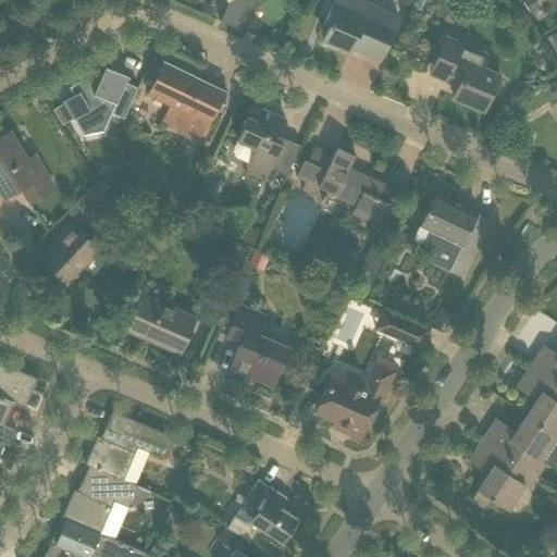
[(332,4),(324,22),(330,24),(323,39),(349,50),(351,47),(380,59),(398,16),(361,0),(355,14),(332,4)]
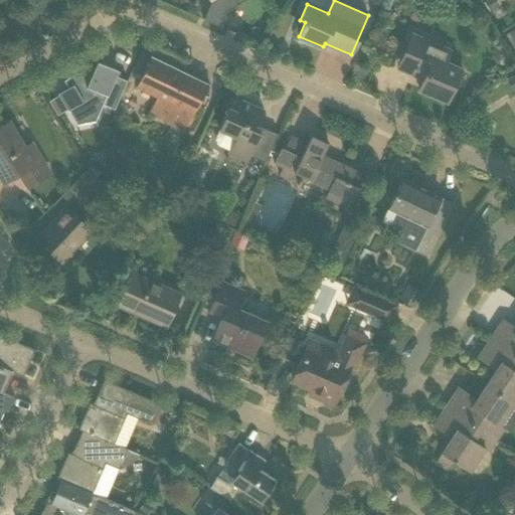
[(499,5),(496,0),(484,0),(483,1),(489,11),(499,5)]
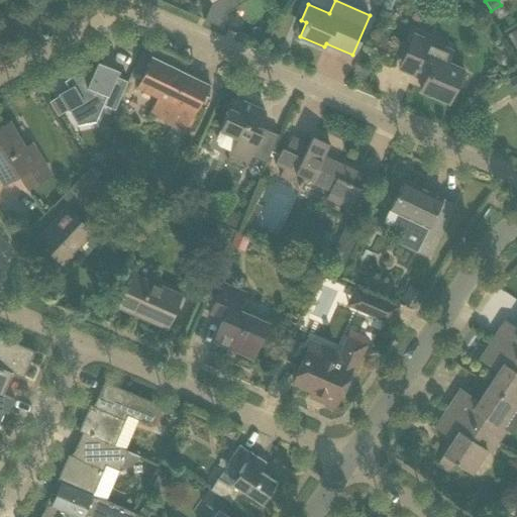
[(225,16),(215,1),(211,4),(205,18),(221,25),(225,16)]
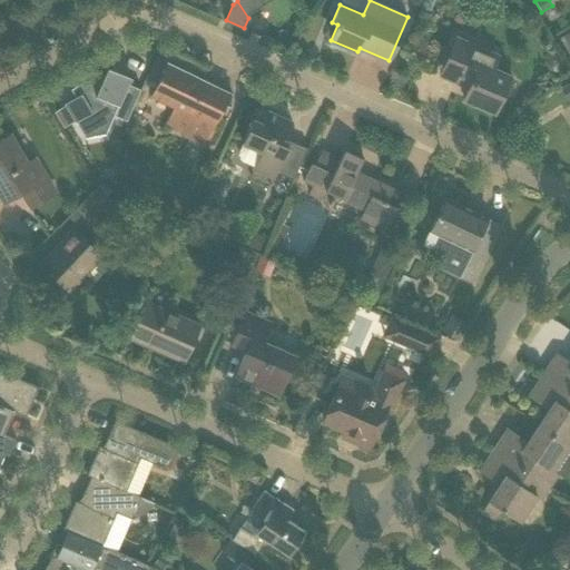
[(455,39),(442,70),(464,79),(464,77),(471,80),(463,97),(494,110),(509,77),(492,69),(498,57),(455,39)]
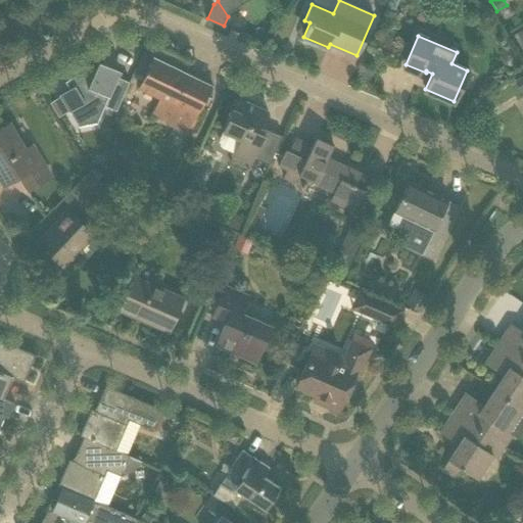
[(212,86),(183,72),(153,57),(138,87),(160,97),(153,112),(198,134),(209,110),(201,107),(211,87),(212,86)]
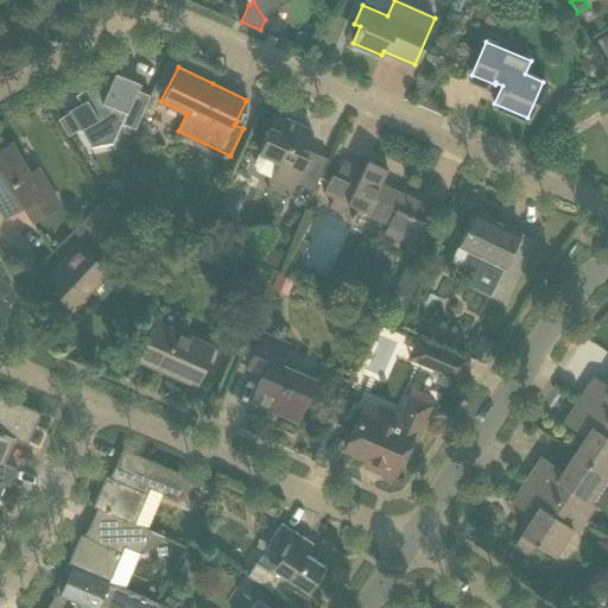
[(120,128),(141,81),(115,70),(111,81),(103,77),(76,93),(81,101),(69,108),(84,135),(120,128)]
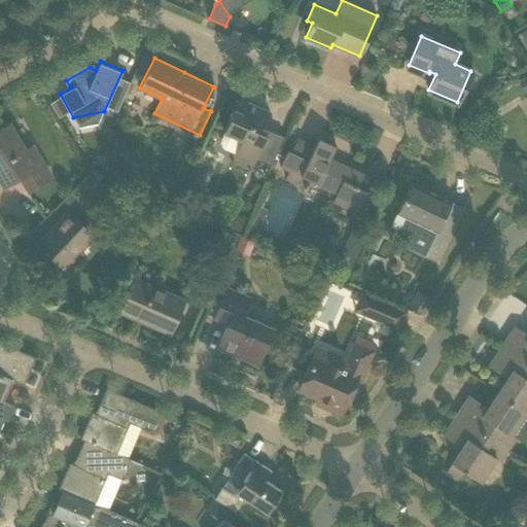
[(272,166),(283,137),(282,136),(281,138),(268,132),(265,134),(261,132),(270,112),(247,102),(242,113),(234,110),(224,132),(241,140),(234,156),(253,165),(255,159),(272,166)]
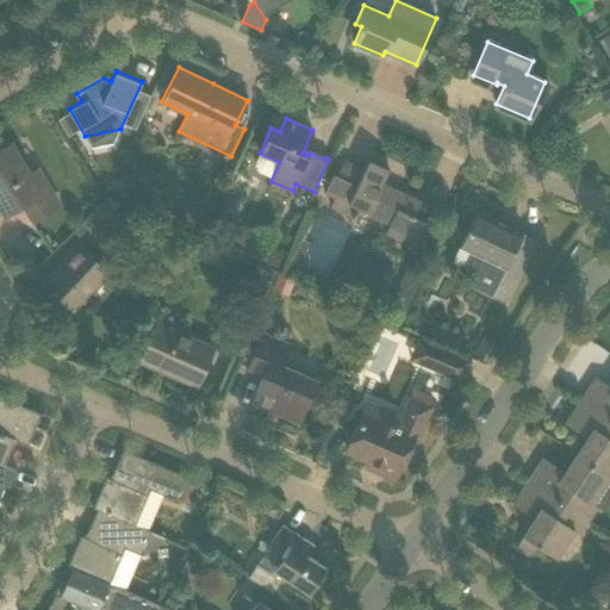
[(29,175),(10,145),(0,150),(0,209),(4,215),(22,204),(32,222),(57,206),(36,170),(29,175)]
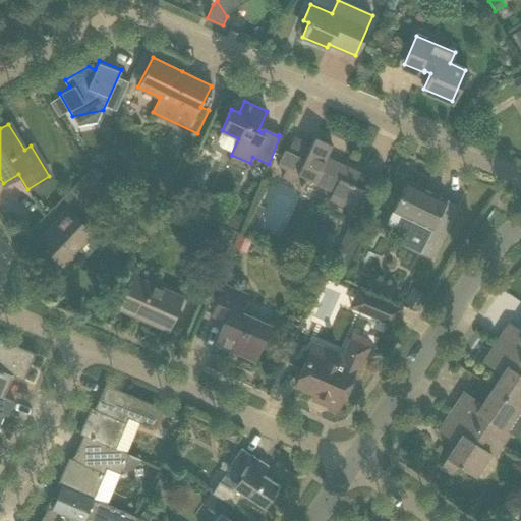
[(353,211),(363,189),(353,185),(359,172),(338,163),(325,157),(331,145),(314,136),(310,146),(294,137),(287,151),(284,149),(276,167),(284,172),(282,177),(302,186),(306,179),(332,191),(329,198),(353,211)]
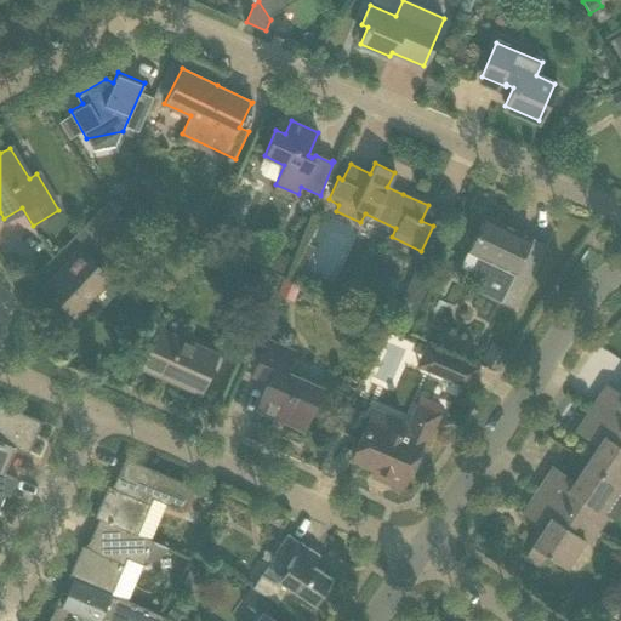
[(113,216),(102,206),(83,227),(92,237),(113,216)]
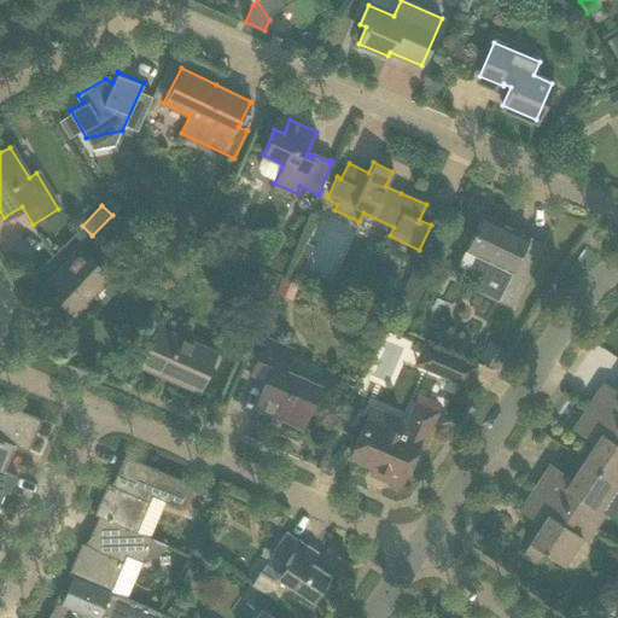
[(513,307),(543,244),(528,237),(529,235),(482,214),(466,250),(490,262),(477,290),(513,307)]
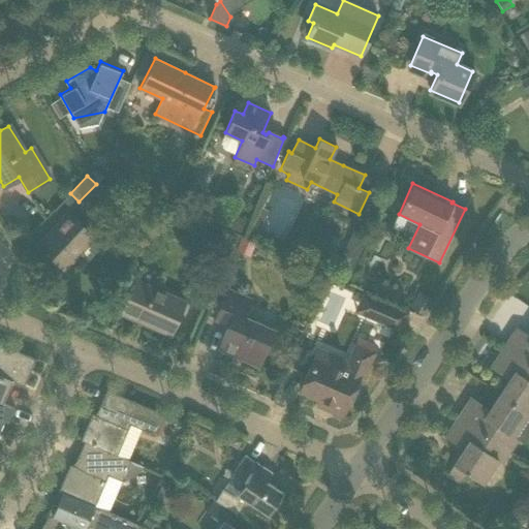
[(261,206),(250,228),(257,231),(269,209),(261,206)]
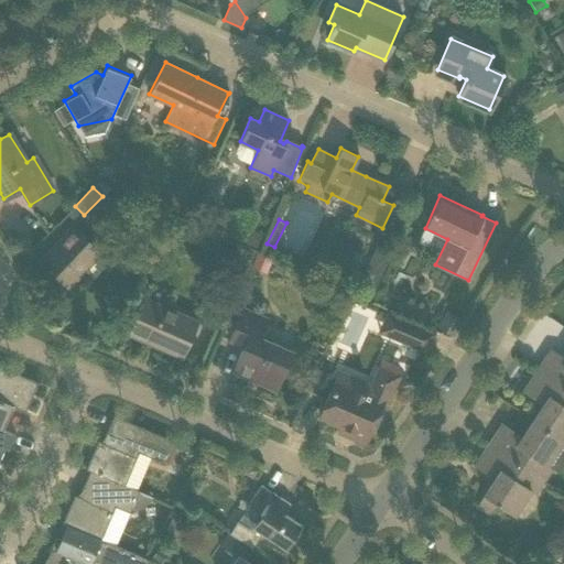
[(43,259),(69,284),(84,270),(94,279),(108,262),(73,228),(43,259)]
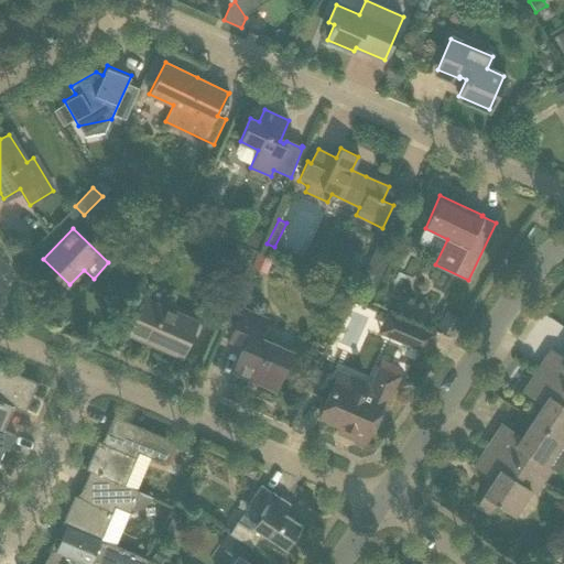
[(147,252),(155,241),(141,230),(132,240),(147,252)]
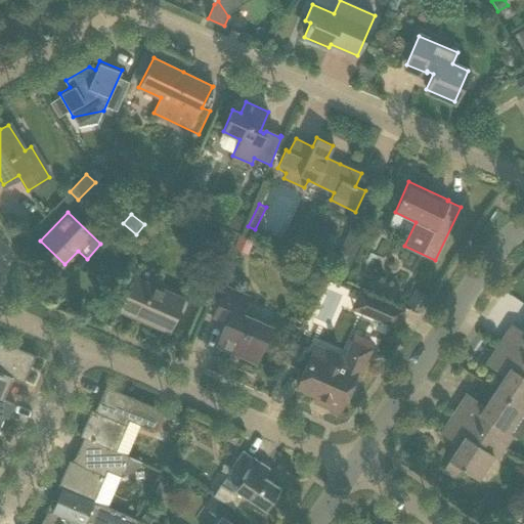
[(237,229),(243,217),(235,214),(228,217),(225,225),(237,229)]
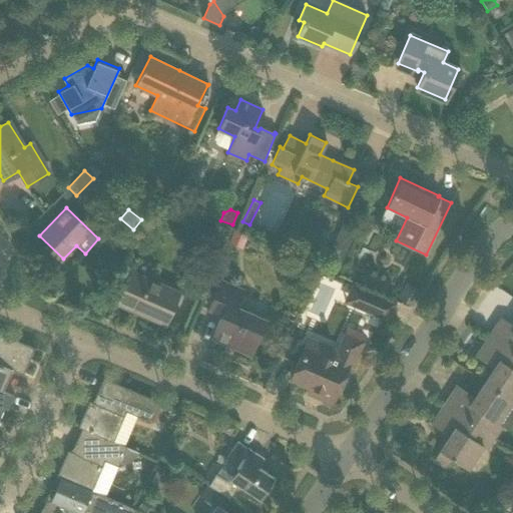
[(345,220),(325,265),(338,271),(359,226),(345,220)]
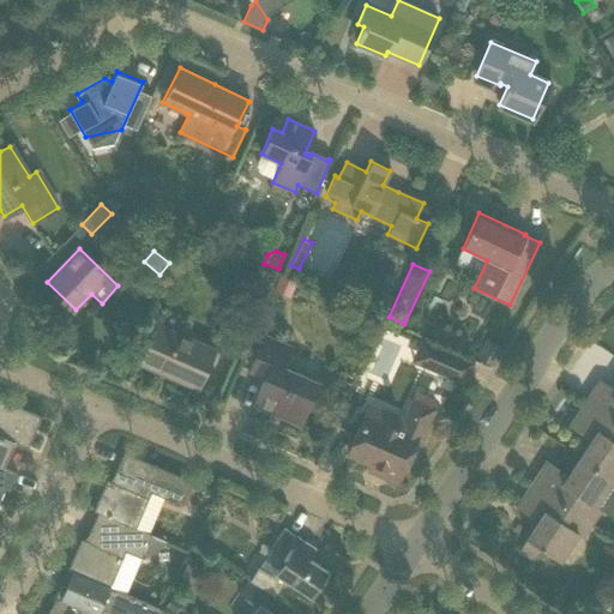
[(296,282),(280,276),(274,292),(289,298),(296,282)]
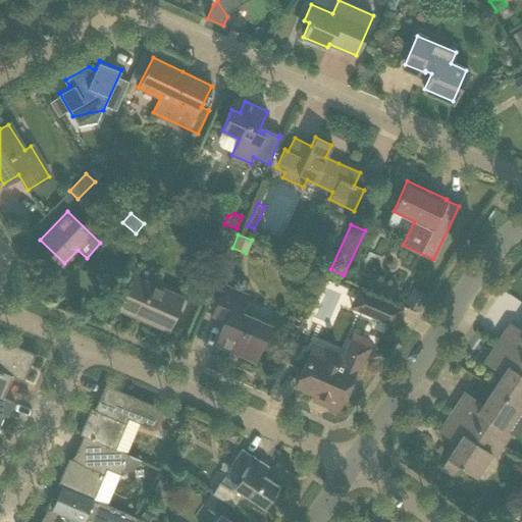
[(134,275),(118,309),(140,318),(141,315),(148,318),(146,321),(167,330),(181,296),(134,275)]
